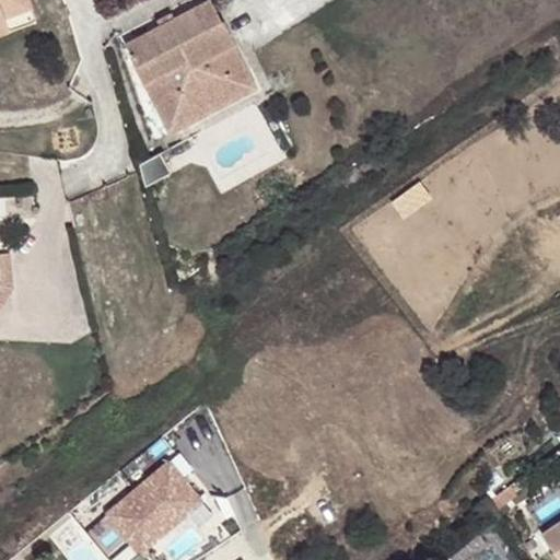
[(0,0),(0,16),(31,6),(28,0),(0,0)]
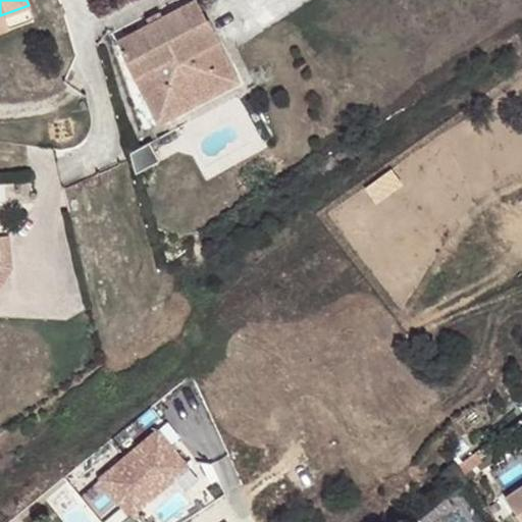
[(147,25),(115,42),(157,124),(178,112),(171,99),(213,76),(200,51),(216,42),(195,0),(194,0),(161,17),(147,25)]
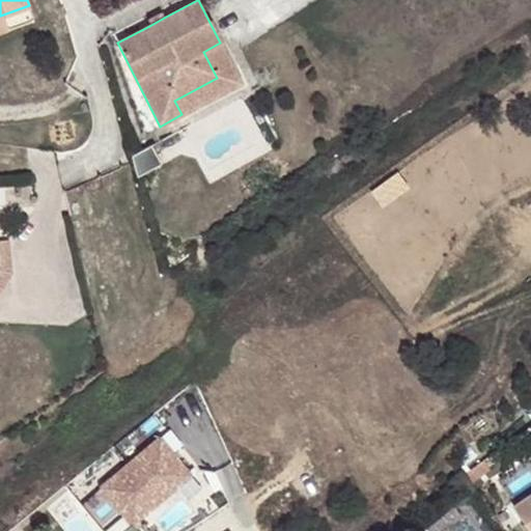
[(29,5),(0,16),(0,33),(35,21),(29,5)]
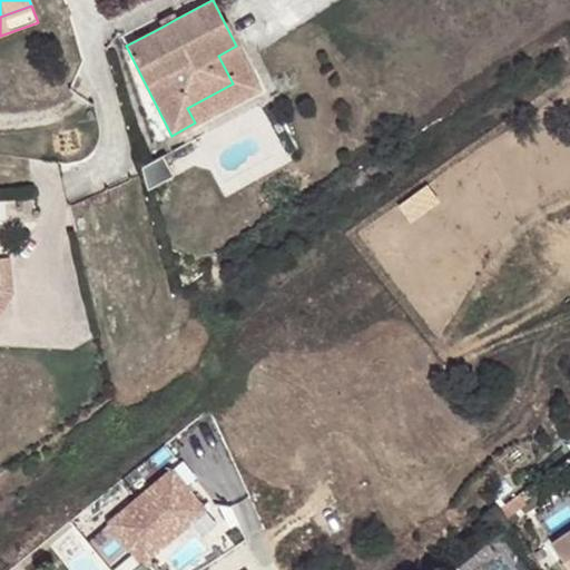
[(160,28),(176,19),(173,12),(157,21),(160,28)]
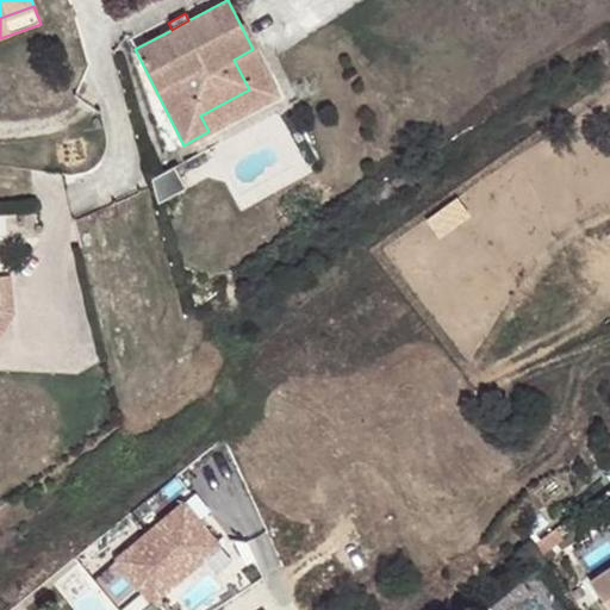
[(200,116),(209,131),(277,97),(253,49),(234,60),(249,89),(200,116)]
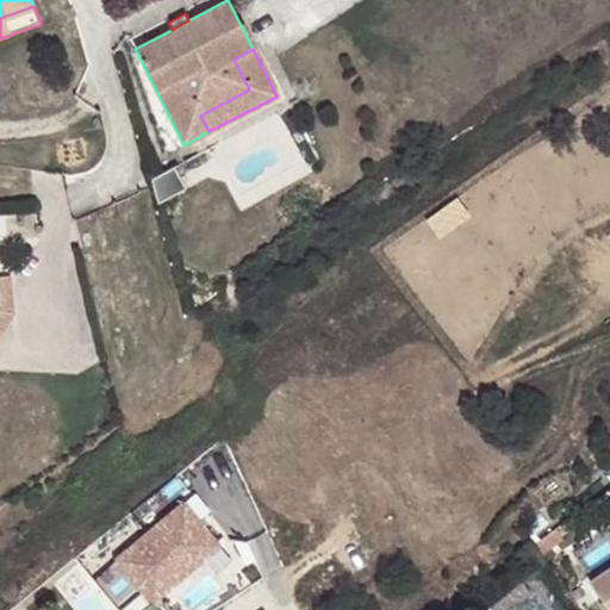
[(160,201),(163,201),(186,190),(174,167),(150,179),(160,201)]
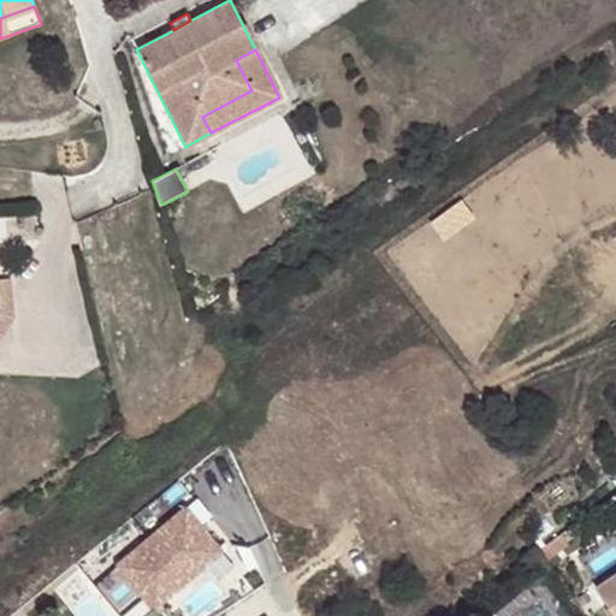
[(10,278),(0,279),(0,336),(13,317),(10,278)]
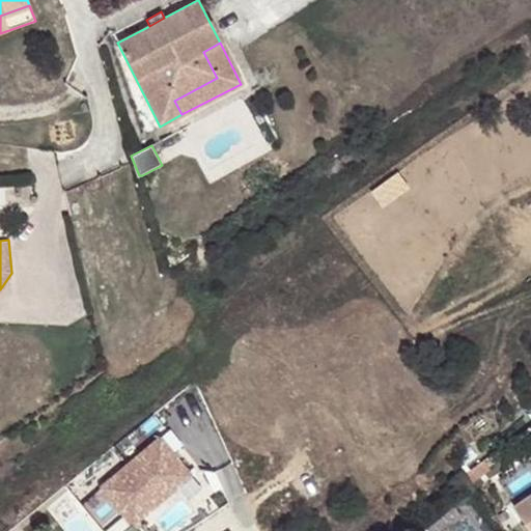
[(159,434),(101,484),(133,522),(192,471),(159,434)]
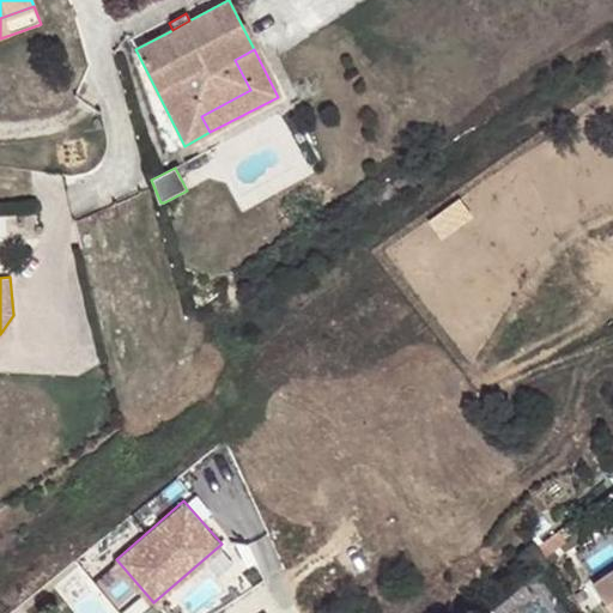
[(558,532),(535,547),(542,558),(565,542),(558,532)]
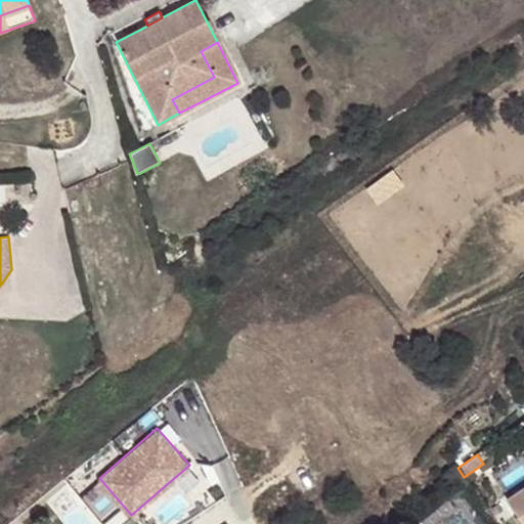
[(523,523),(523,488),(507,500),(523,523)]
